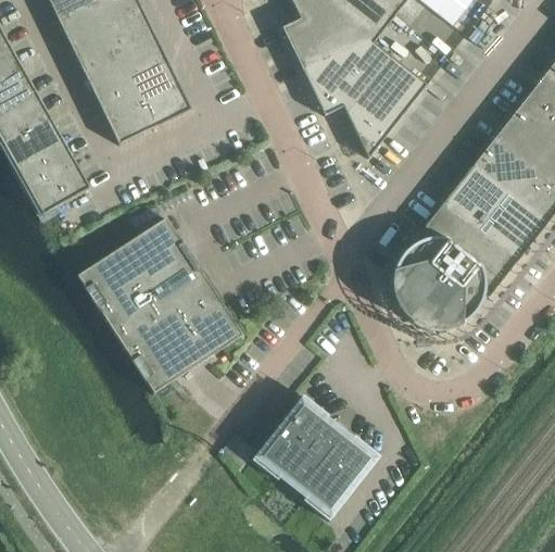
[(49,0),(59,19),(95,1),(93,0),(49,0)]
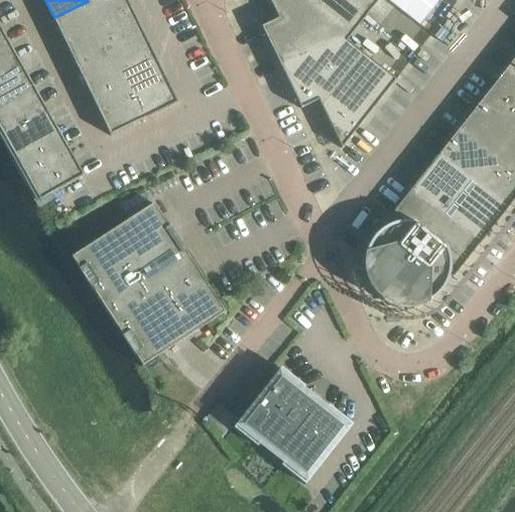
[(90,0),(88,1),(99,24),(132,8),(128,0),(90,0)]
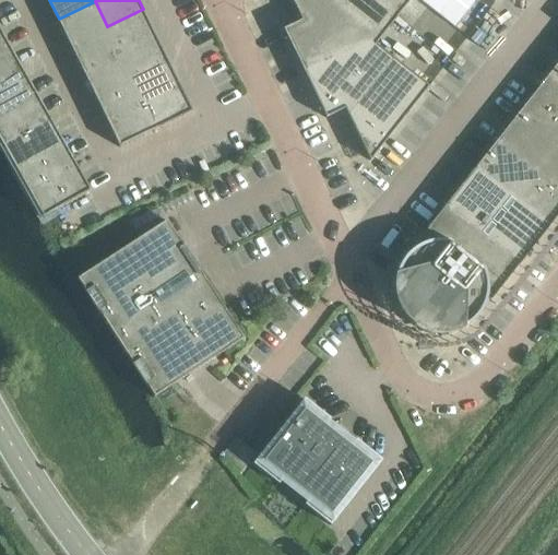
[(305,70),(369,38),(320,0),(293,0),(301,16),(283,26),(305,70)]
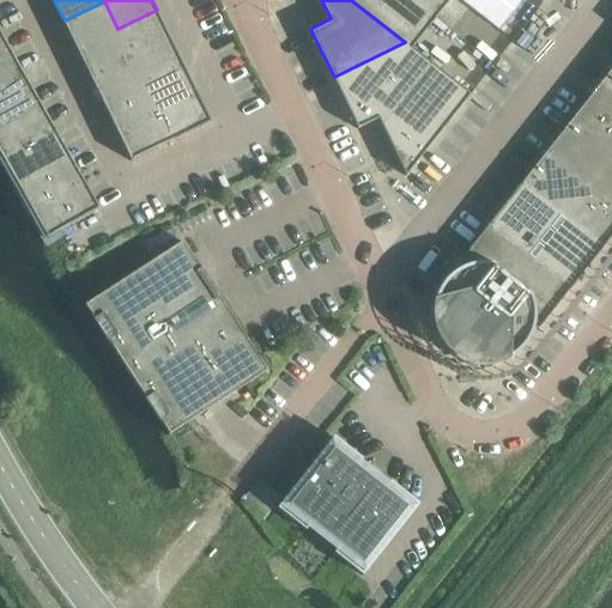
[(351,0),(405,42),(411,47),(412,46),(436,16),(416,0),(351,0)]
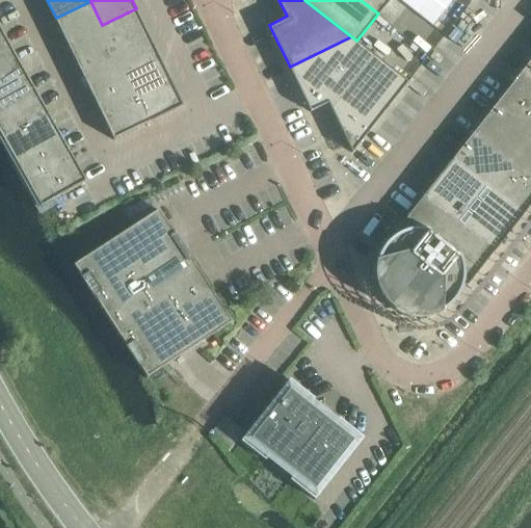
[(361,0),(378,14),(389,0),(361,0)]
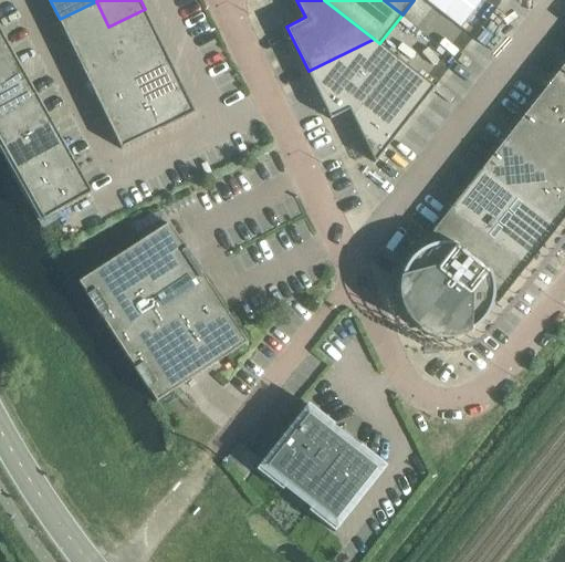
[(60,19),(72,44),(108,27),(96,1),(60,19)]
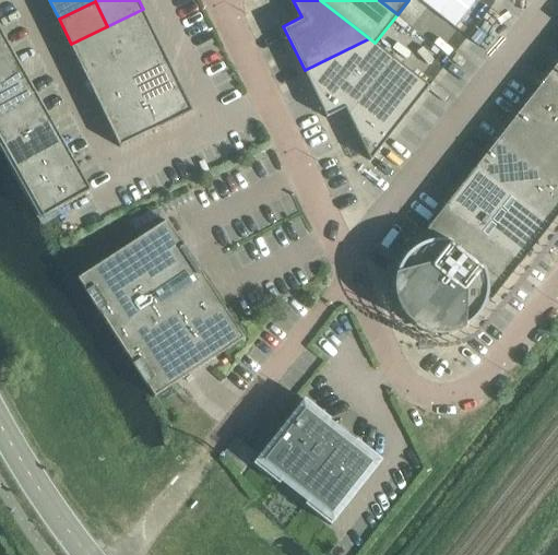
[(143,9),(107,26),(119,51),(155,33),(143,9)]
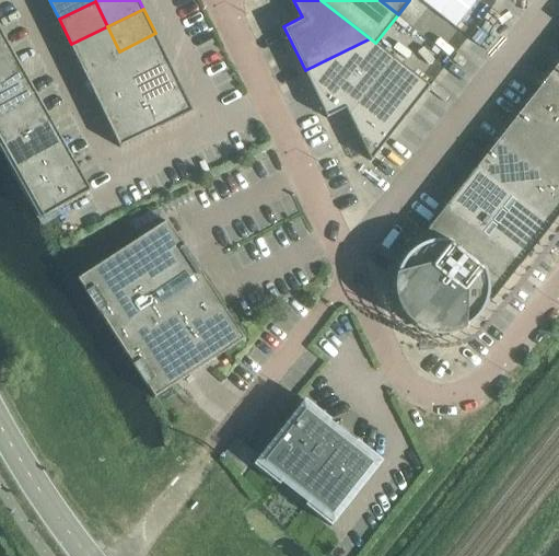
[(119,51),(107,26),(71,44),(83,69),(119,51)]
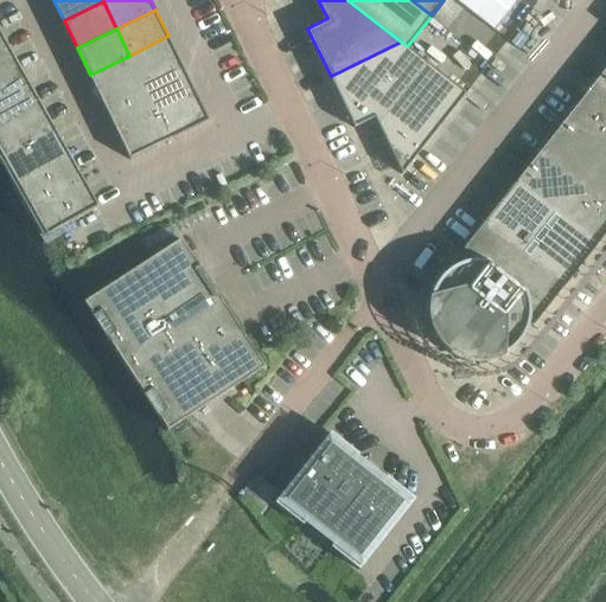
[(129,56),(142,82),(182,63),(168,36),(129,56)]
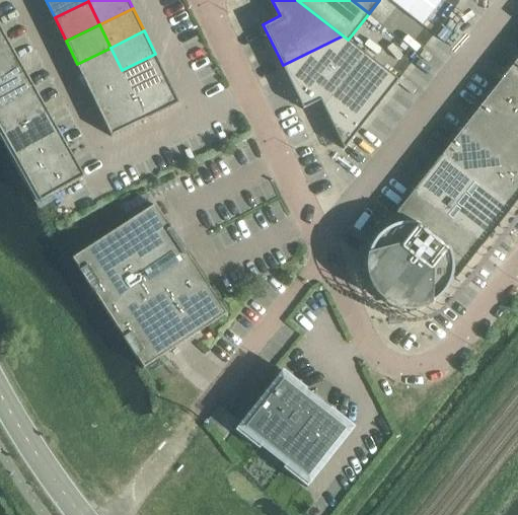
[(398,77),(349,39),(348,40),(343,35),(283,65),(302,106),(320,97),(344,146),(398,77)]
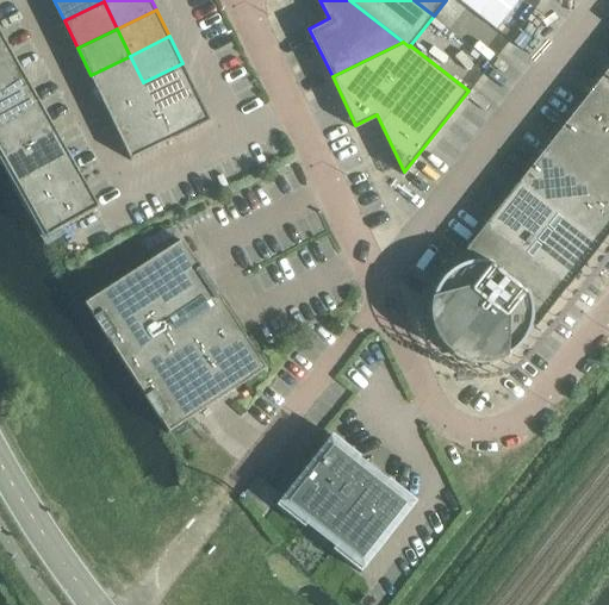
[(0,87),(24,74),(10,48),(0,52),(0,87)]
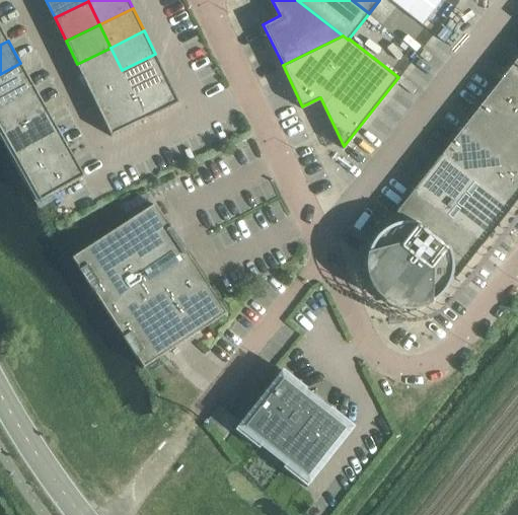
[(122,70),(111,48),(77,64),(88,86),(122,70)]
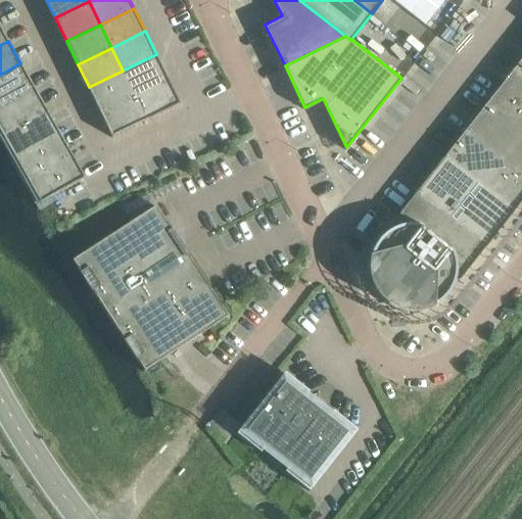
[(168,78),(156,54),(123,71),(134,94),(168,78)]
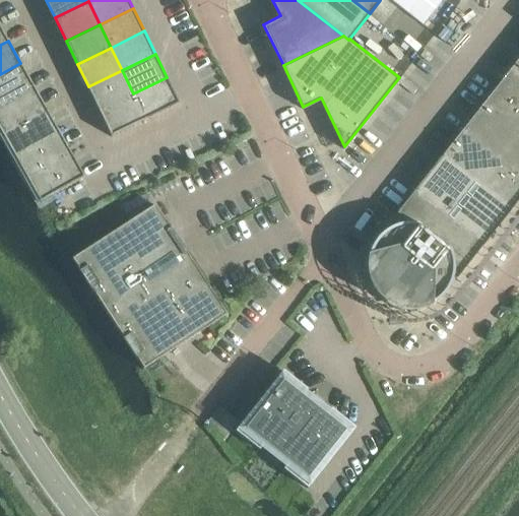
[(518,56),(510,68),(518,74),(518,56)]
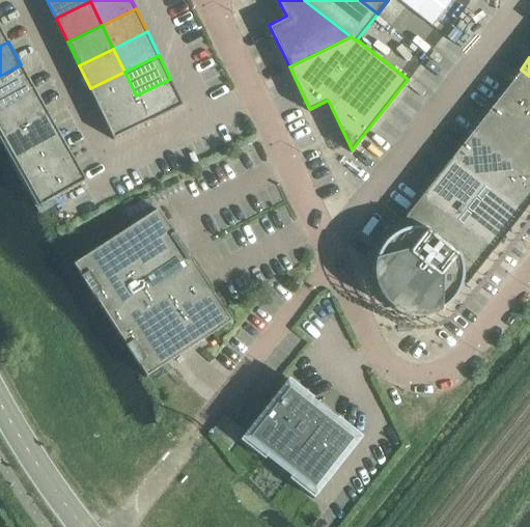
[(0,76),(0,105),(34,87),(21,64),(0,76)]
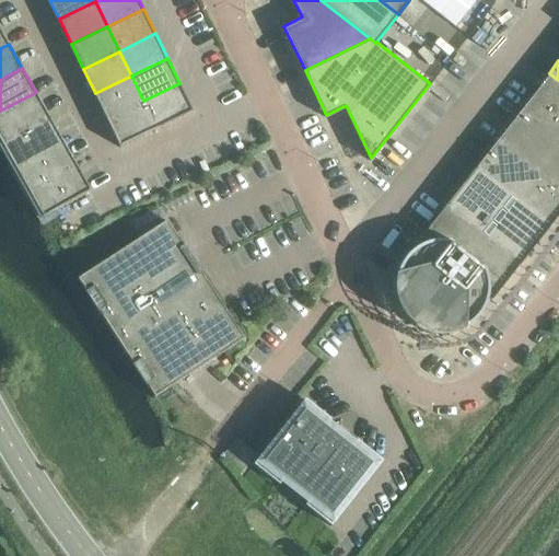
[(532,94),(558,115),(558,80),(549,73),(532,94)]
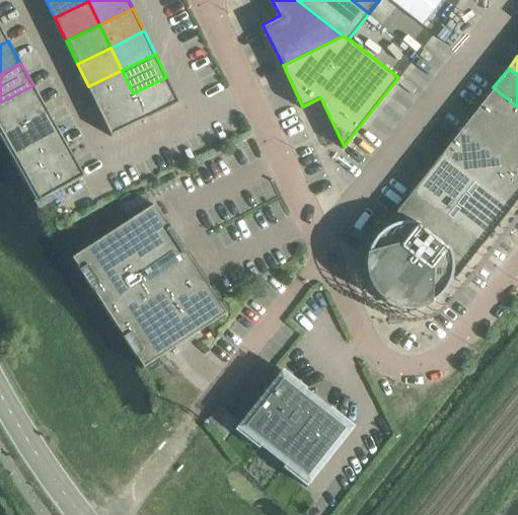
[(133,93),(122,70),(88,86),(99,109),(133,93)]
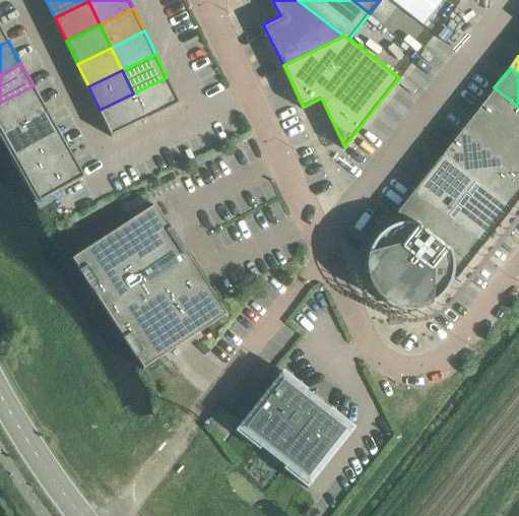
[(179,101),(167,77),(133,93),(144,118),(179,101)]
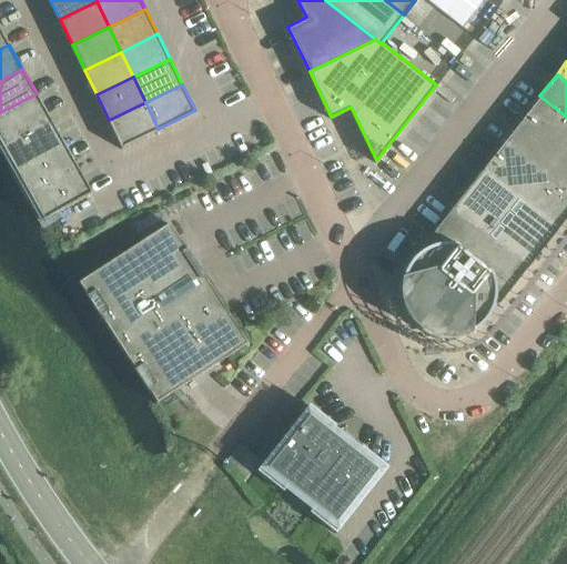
[(50,118),(37,93),(0,112),(0,141),(1,144),(50,118)]
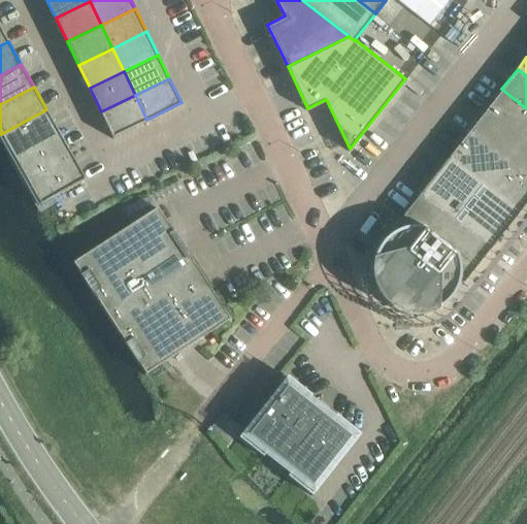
[(486,109),(526,141),(526,108),(501,89),(486,109)]
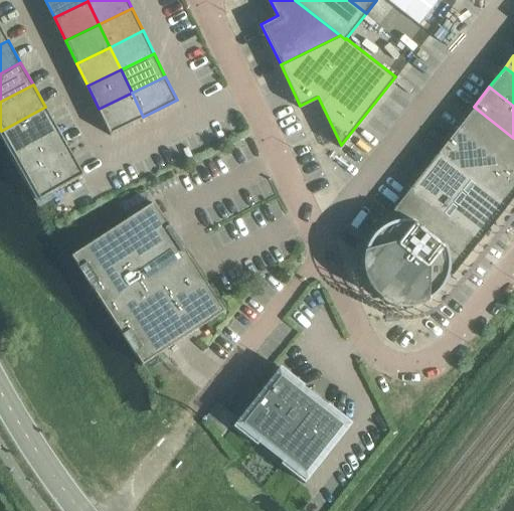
[(99,109),(110,133),(143,117),(132,93),(99,109)]
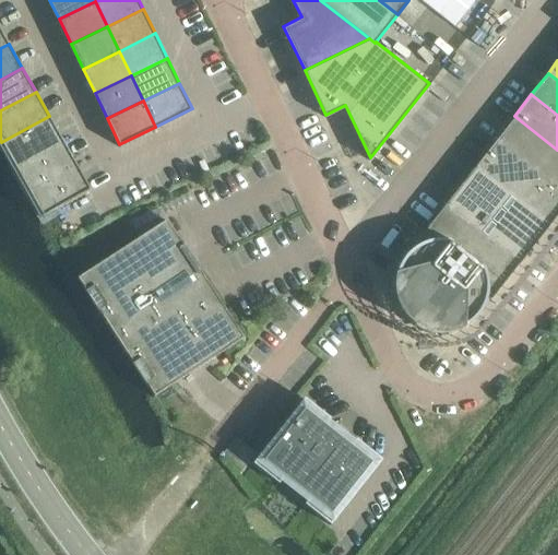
[(1,142),(15,166),(62,139),(49,116),(1,142)]
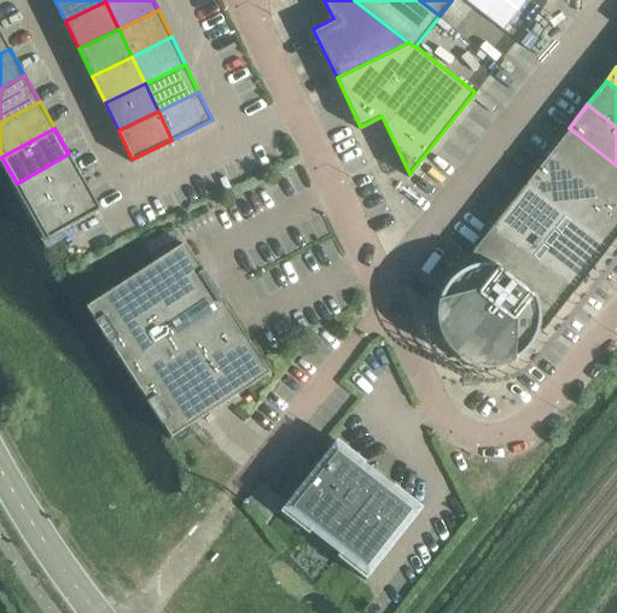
[(549,152),(616,204),(616,165),(569,128),(549,152)]
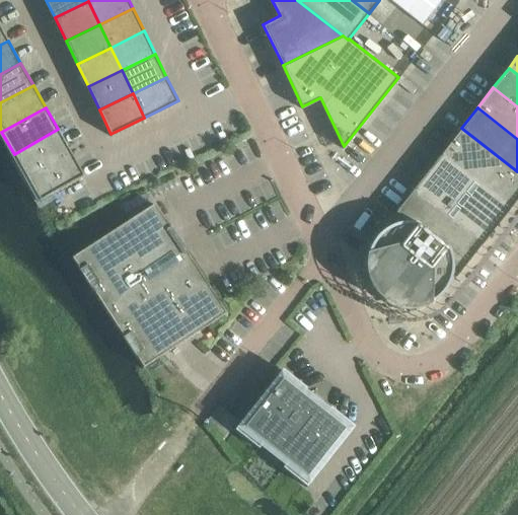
[(440,154),(509,209),(517,197),(517,171),(461,128),(440,154)]
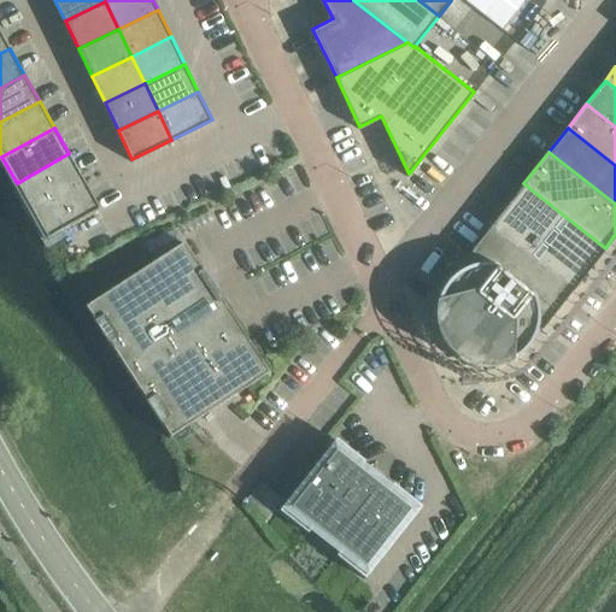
[(69,153),(17,183),(31,210),(84,181),(69,153)]
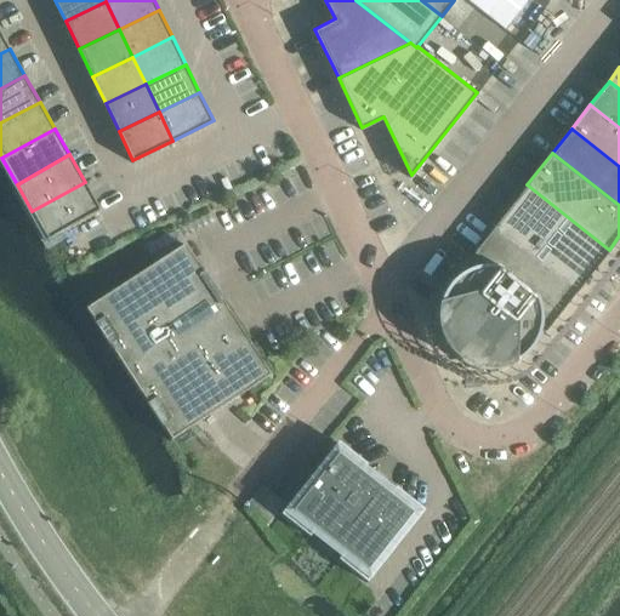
[(100,209),(85,182),(32,211),(47,239),(100,209)]
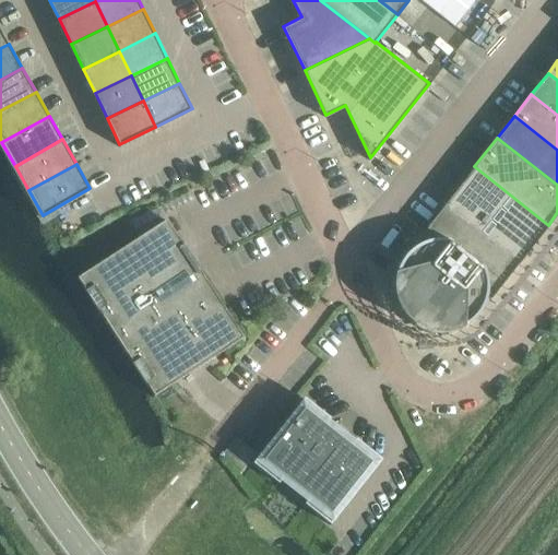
[(548,225),(474,166),(446,203),(519,261),(548,225)]
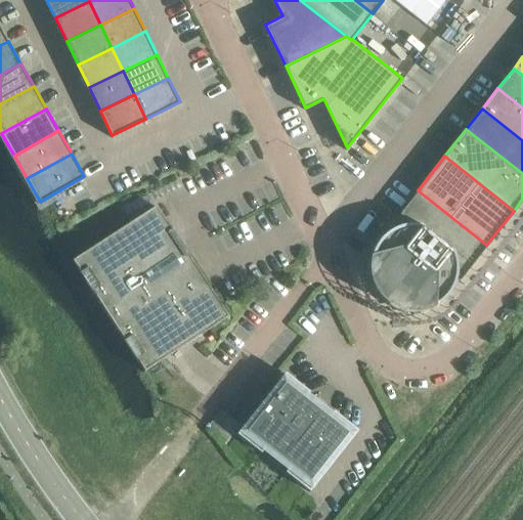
[(486,245),(418,190),(401,210),(471,265),(486,245)]
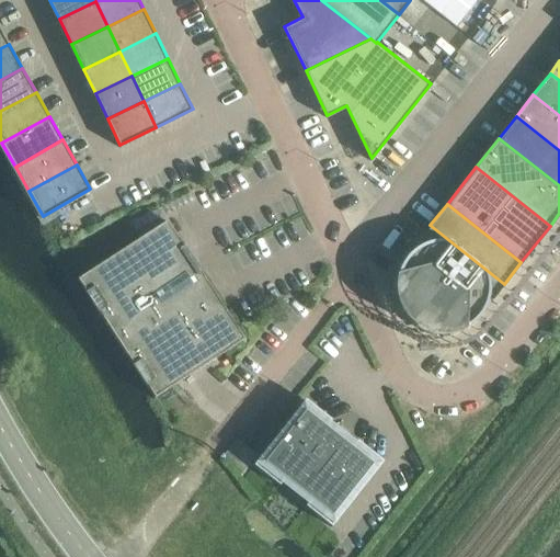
[(244,337),(168,218),(78,276),(155,395),(176,381),(244,337)]
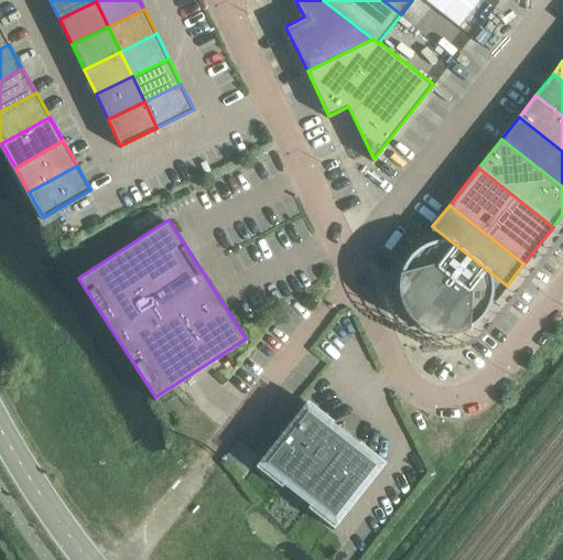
[(507,286),(432,226),(421,240),(423,245),(420,247),(417,249),(413,251),(410,255),(408,258),(405,261),(403,265),(401,268),(400,271),(399,276),(398,279),(398,283),(398,288),(398,291),(398,295),(399,300),(400,303),(401,307),(403,311),(405,314),(408,316),(411,320),(413,323),(417,325),(420,327),(423,330),(426,331),(431,332),(434,333),(439,334),(442,334),(446,334),(450,334),(453,333),(457,333),(461,332),(464,330),(467,329),(471,326),(474,324),(477,322),(479,319),(483,315),(485,312),(487,309),(488,305),(489,302),(491,299),(495,300),(507,286)]
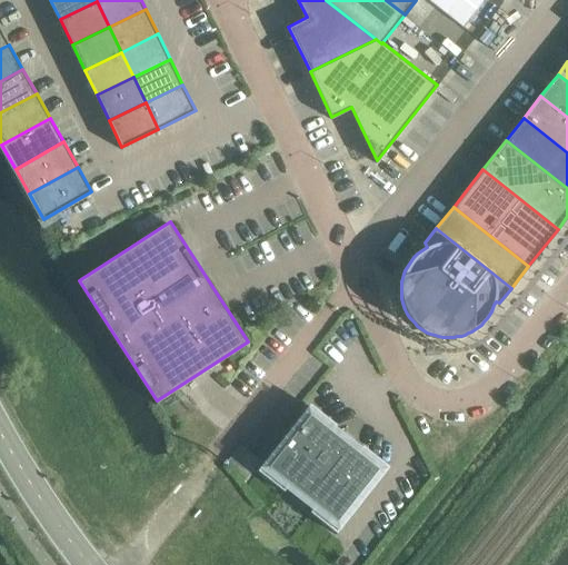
[(336,532),(389,465),(362,444),(357,450),(331,429),(336,424),(309,403),(257,468),(284,489),(289,484),(315,504),(310,511),(336,532)]
